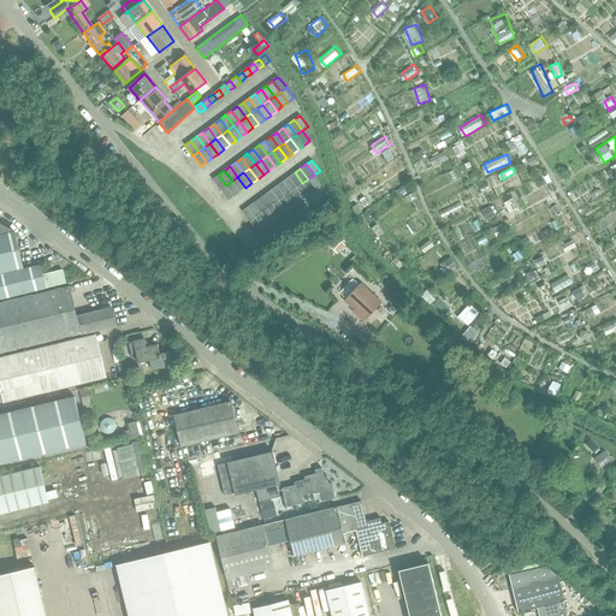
[(302,183),(295,172),(289,177),(296,188),(302,183)]
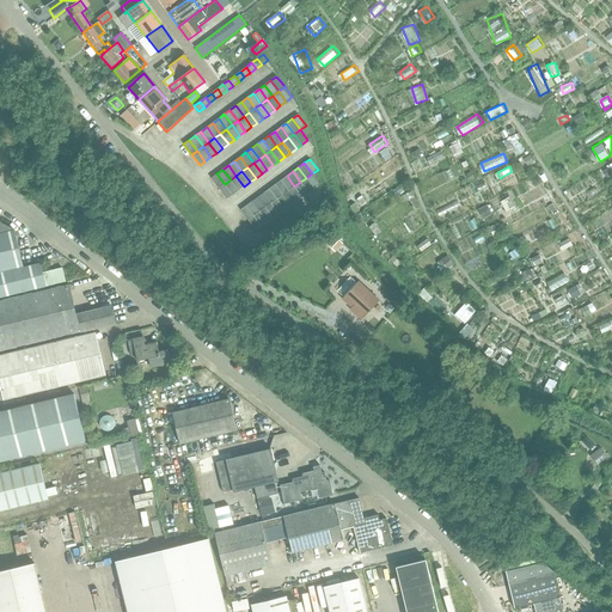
[(225,184),(216,173),(210,178),(219,189),(225,184)]
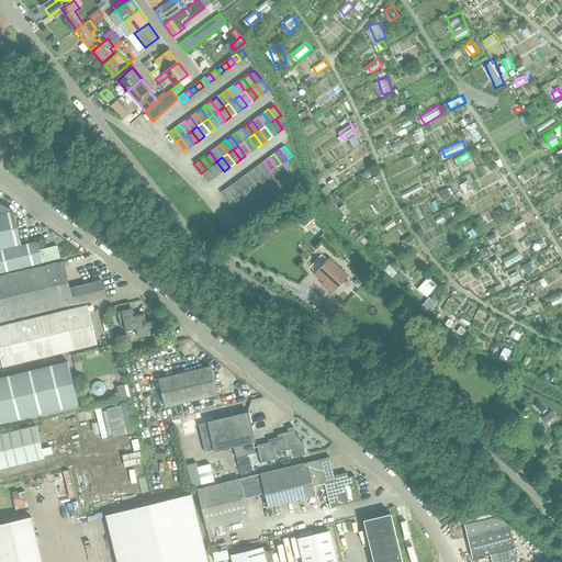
[(287,159),(281,164),(288,173),(293,169),(287,159)]
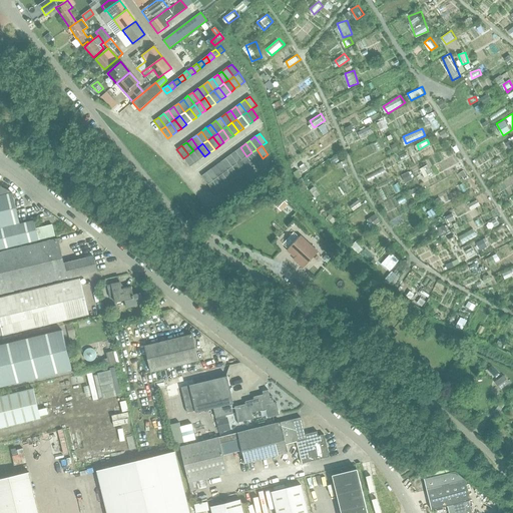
[(199,159),(204,156),(197,147),(193,150),(199,159)]
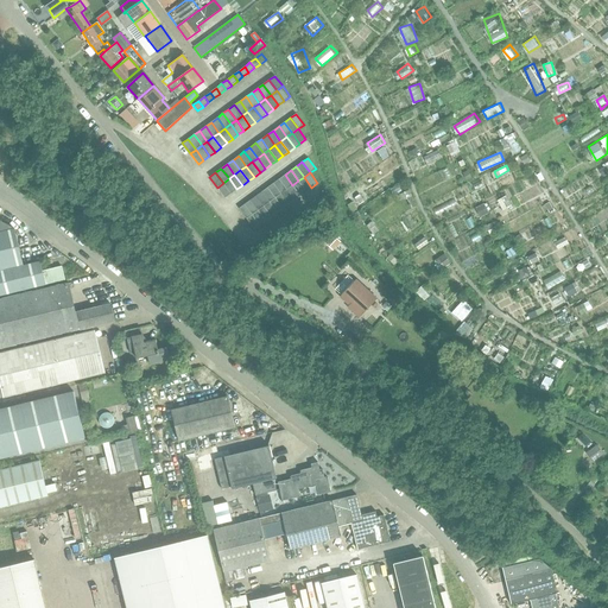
[(292,185),(285,175),(279,179),(286,189),(292,185)]
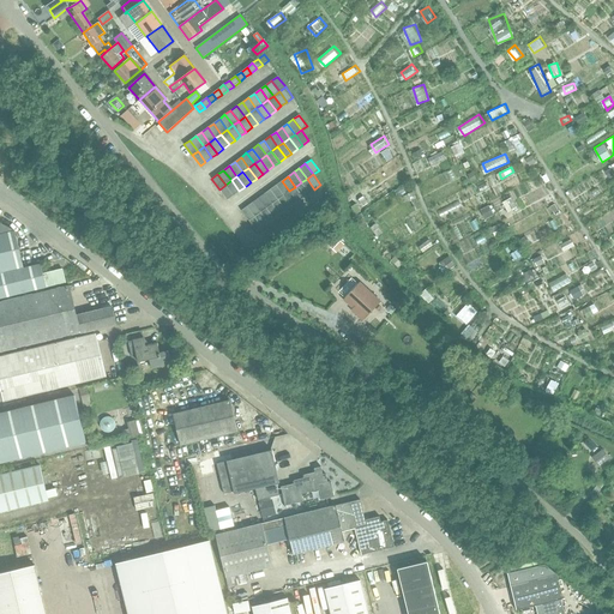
[(307,179),(301,182),(309,193),(314,190),(307,179)]
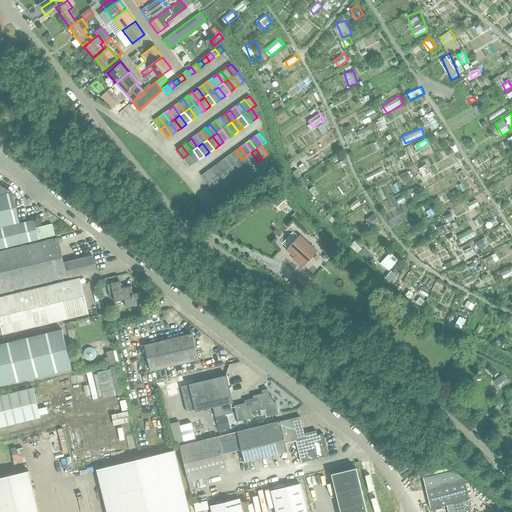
[(194,163),(199,159),(193,150),(188,154),(194,163)]
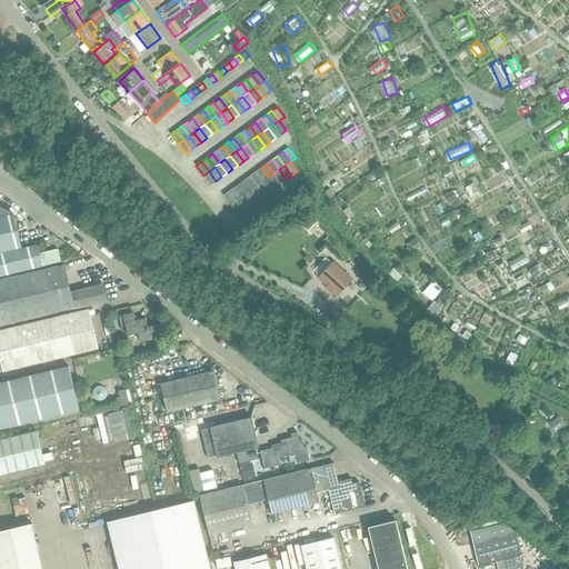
[(268,177),(261,168),(256,171),(262,181),(268,177)]
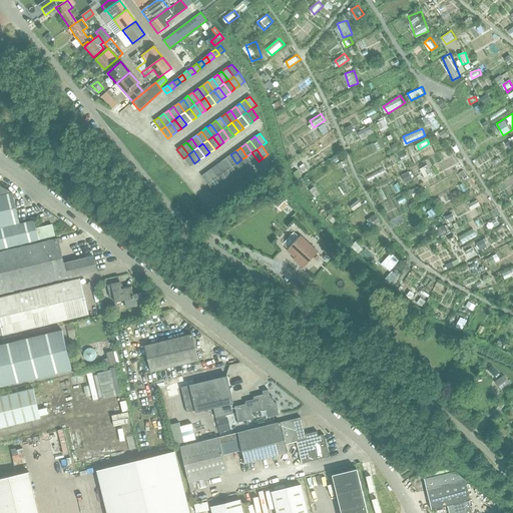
[(246,156),(253,165),(259,161),(251,152),(246,156)]
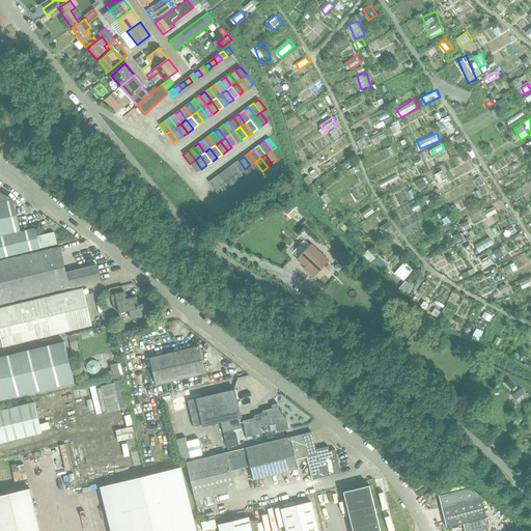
[(190,164),(196,172),(201,169),(195,160),(190,164)]
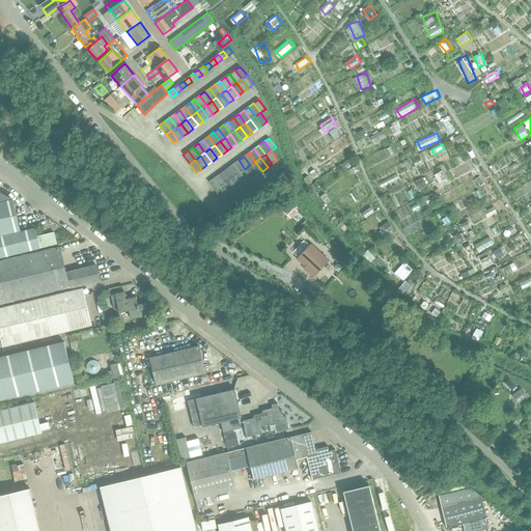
[(245,169),(239,160),(233,164),(241,172),(245,169)]
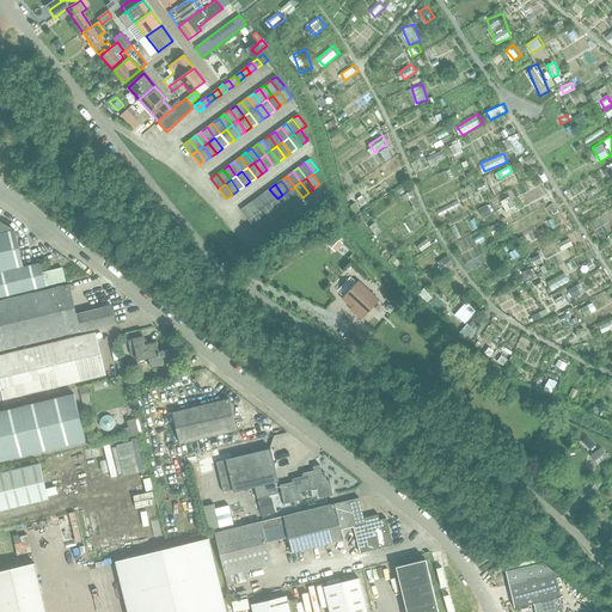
[(303,197),(294,187),(288,190),(297,201),(303,197)]
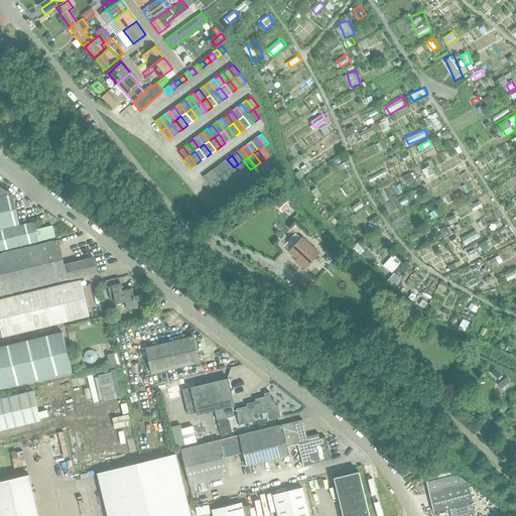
[(234,167),(227,159),(222,162),(229,171),(234,167)]
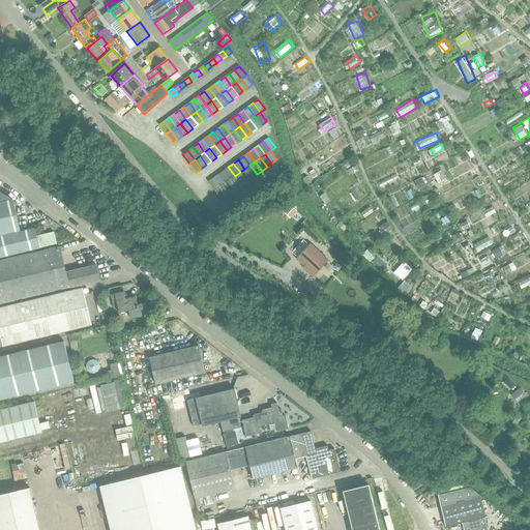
[(244,169),(252,178),(257,174),(249,165),(244,169)]
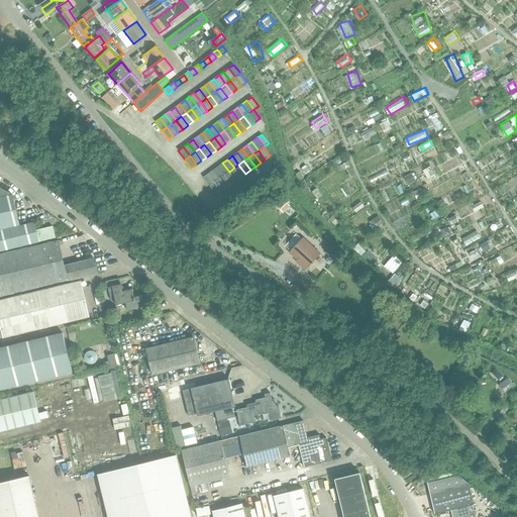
[(229,172),(222,163),(218,167),(224,175),(229,172)]
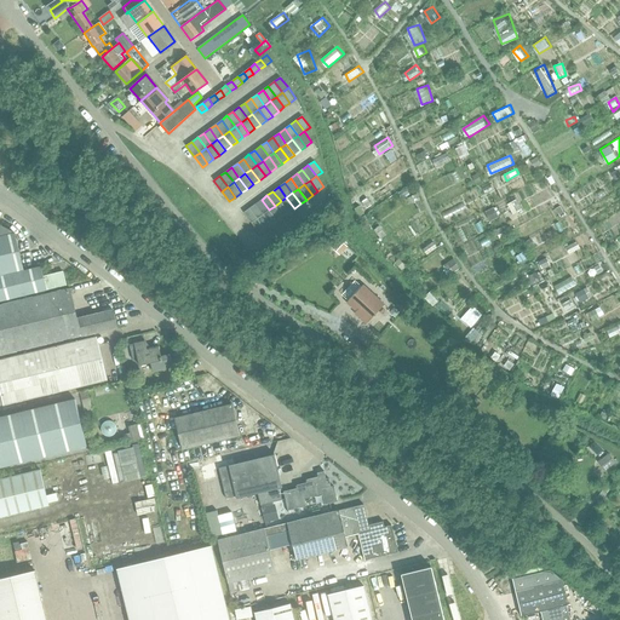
[(294,208),(286,197),(281,201),(288,212),(294,208)]
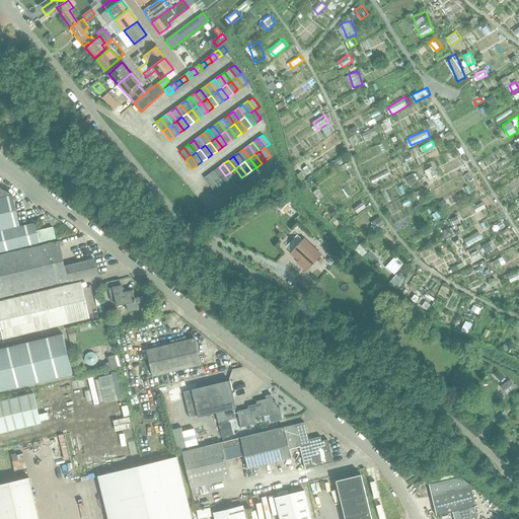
[(433,166),(427,168),(429,178),(435,176),(433,166)]
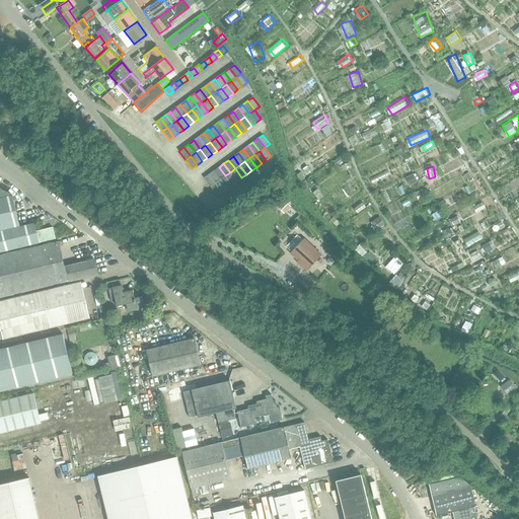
[(225,175),(219,167),(214,170),(220,179),(225,175)]
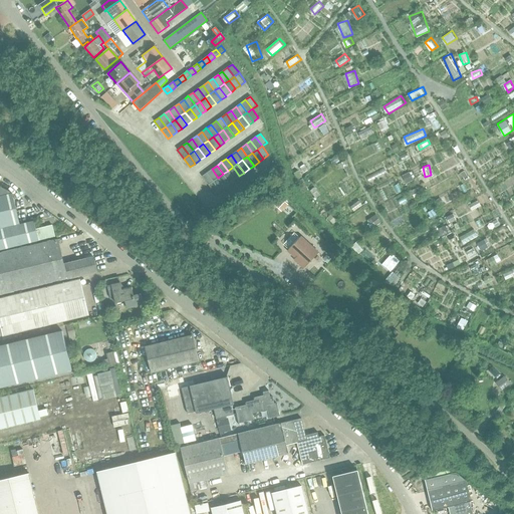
[(228,171),(234,180),(239,176),(233,167),(228,171)]
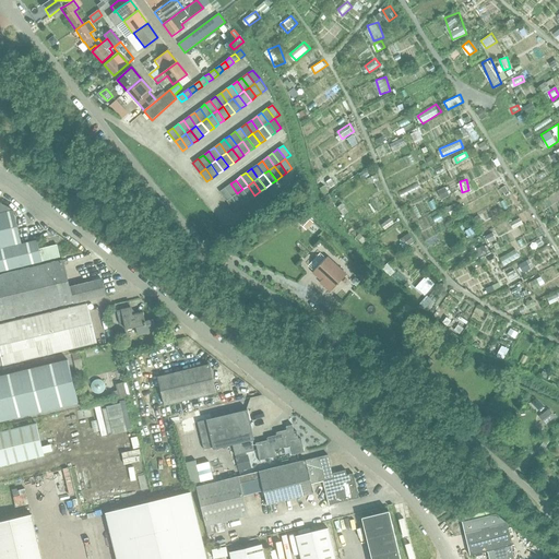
[(237,193),(230,183),(225,188),(232,198),(237,193)]
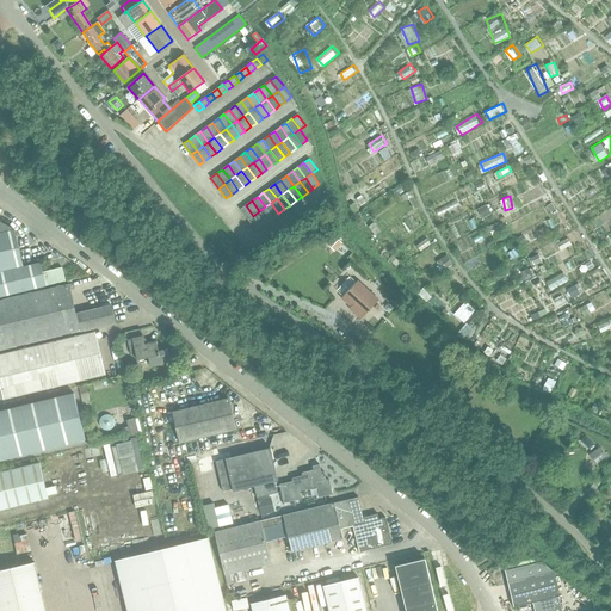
[(278,214),(271,203),(265,207),(273,217),(278,214)]
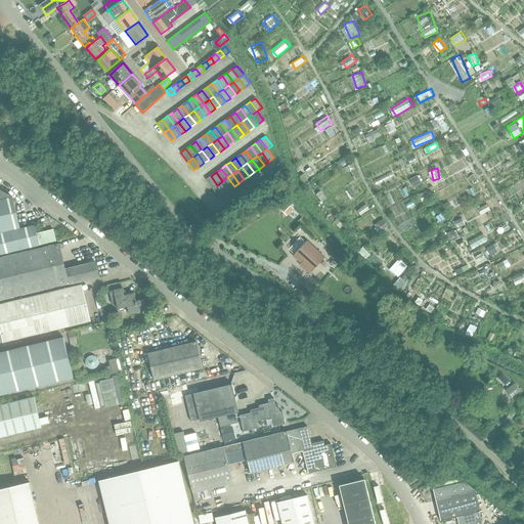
[(421,175),(413,177),(416,184),(424,182),(421,175)]
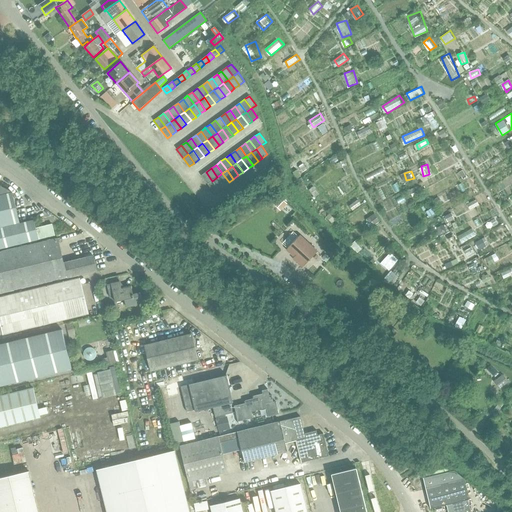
[(212,181),(206,172),(201,175),(207,184),(212,181)]
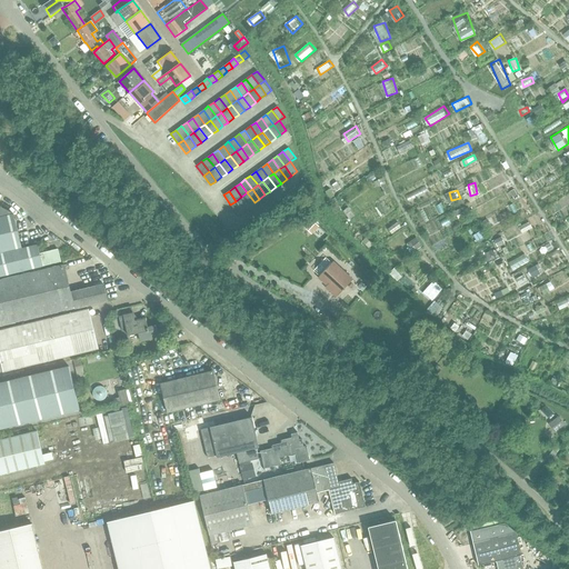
[(255,202),(247,192),(241,197),(249,207),(255,202)]
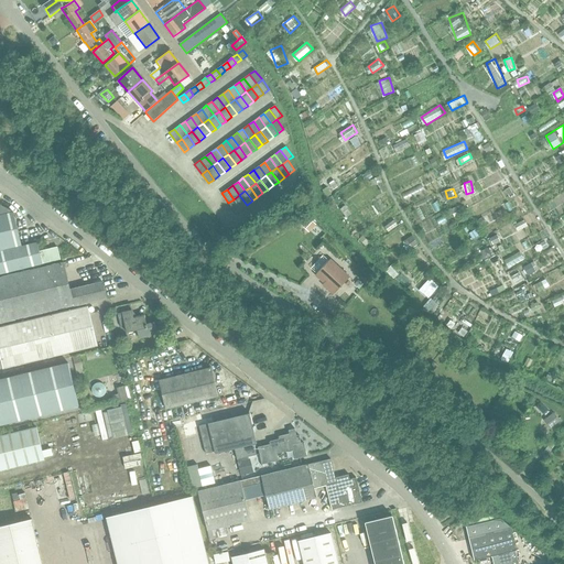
[(239,195),(234,199),(241,209),(247,205),(239,195)]
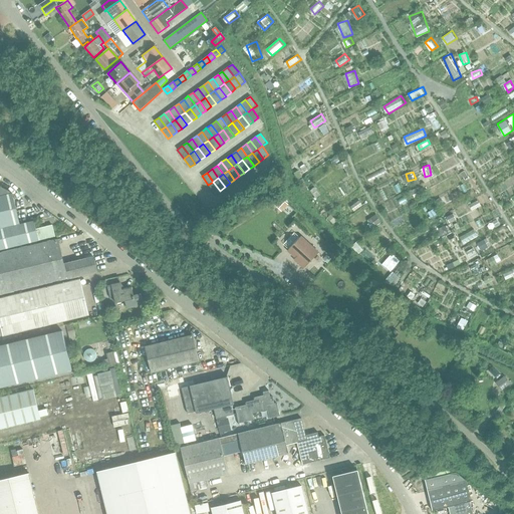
[(213,182),(208,185),(215,194),(220,191),(213,182)]
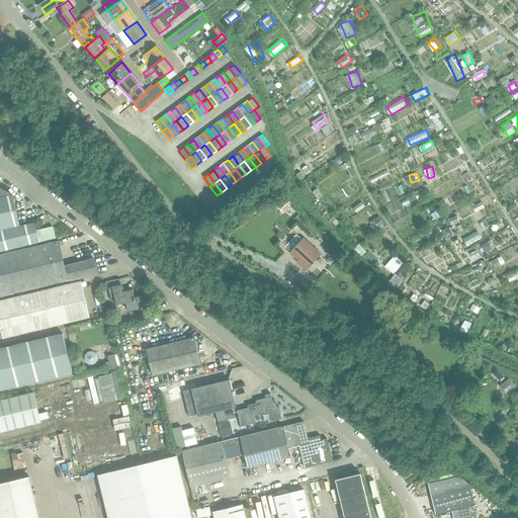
[(0,231),(19,227),(12,195),(0,188),(0,231)]
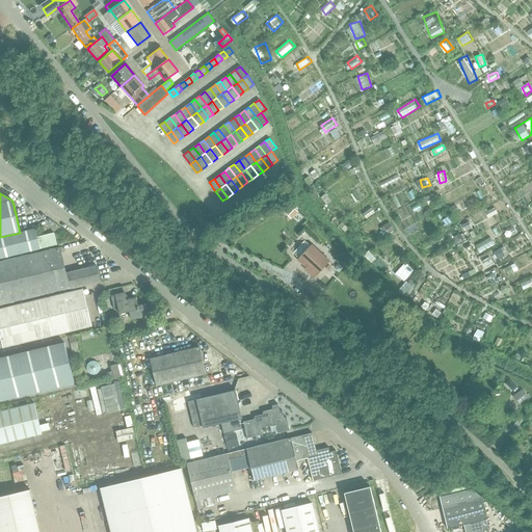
[(368,217),(376,212),(374,207),(365,212),(368,217)]
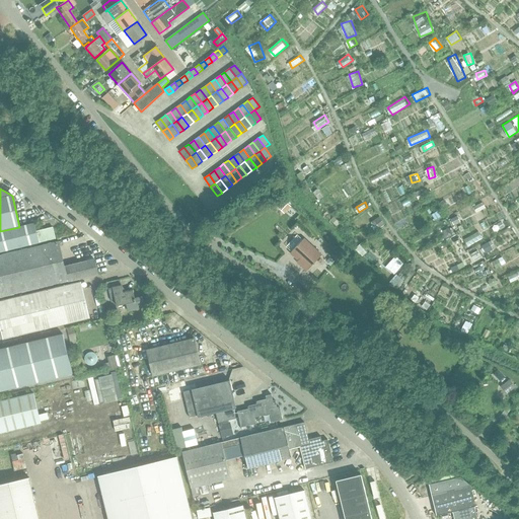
[(441,210),(434,213),(437,221),(445,217),(441,210)]
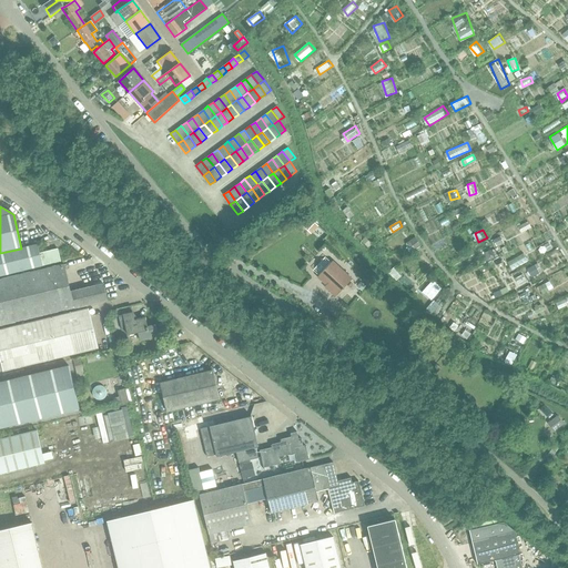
[(406,245),(412,253),(424,244),(417,236),(406,245)]
